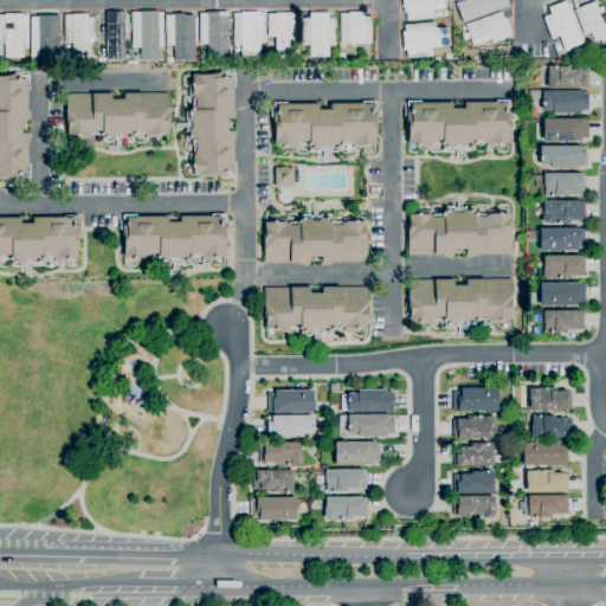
[(407,21),(406,12),(403,12),(401,0),(443,0),(444,8),(433,10),(433,19),(407,21)]
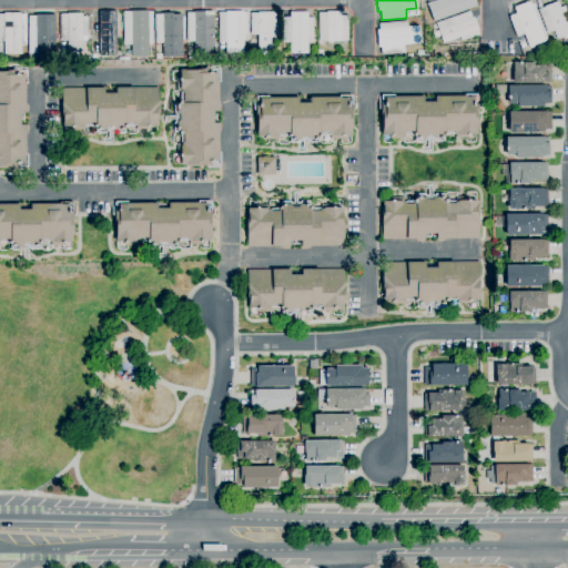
[(434,0),(425,3),(432,21),(475,6),(473,0),(434,0)]
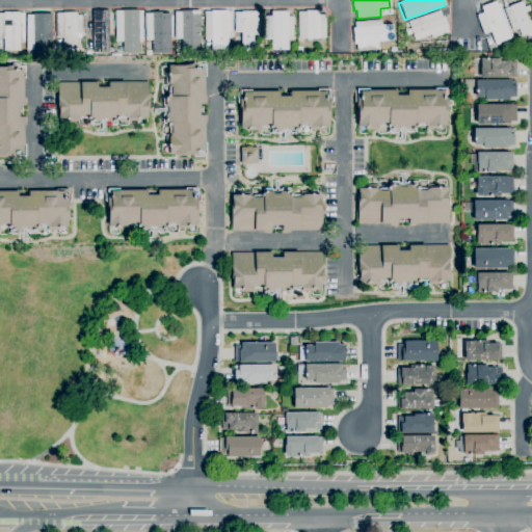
[(484,34),(477,16),(484,12),(481,6),(497,1),(498,4),(500,3),(513,37),(496,44),(491,32),(484,34)]
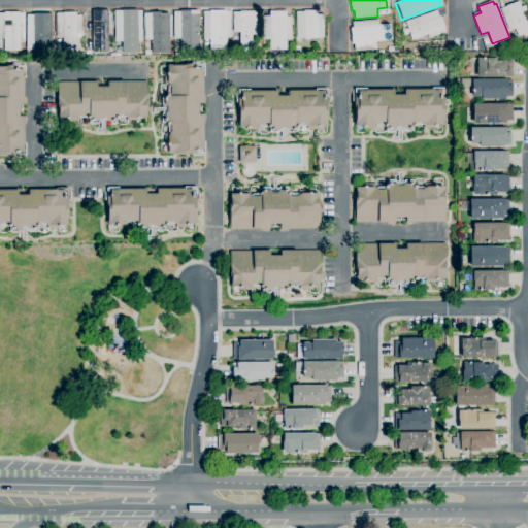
[(527,35),(524,37),(523,34),(517,36),(515,29),(508,31),(499,8),(518,1),(520,7),(525,5),(527,13),(527,23),(527,24),(527,28),(527,32),(527,33),(527,35)]
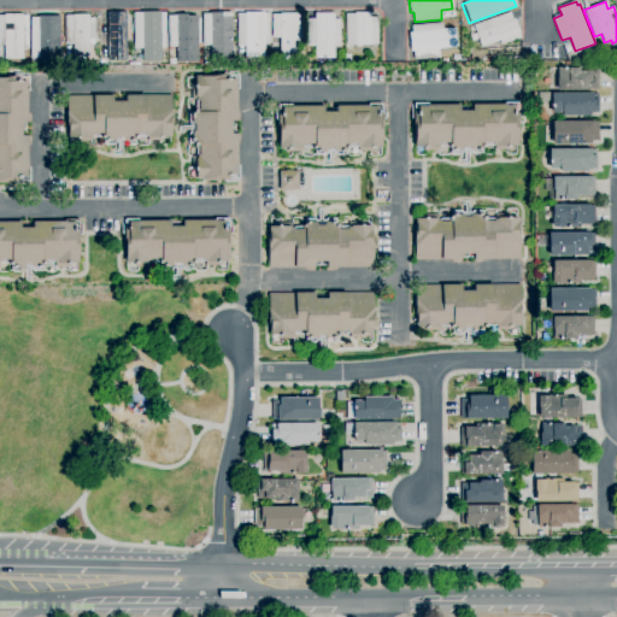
[(109,60),(107,45),(100,45),(99,13),(107,13),(107,12),(125,11),(127,13),(131,13),(131,43),(127,43),(127,60),(109,60)]
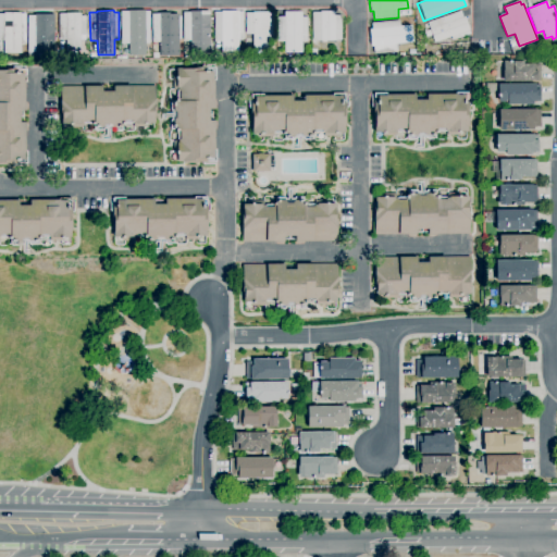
[(130,56),(128,44),(122,44),(121,12),(128,12),(128,11),(145,10),(145,12),(149,11),(150,44),(146,44),(146,56),(130,56)]
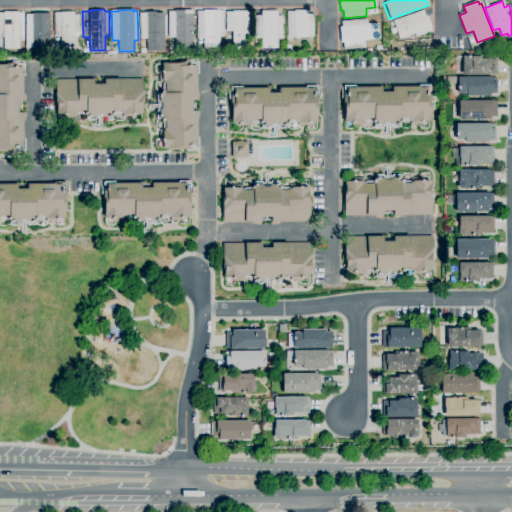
[(175,49),(175,37),(169,38),(168,12),(174,11),(192,10),(193,49),(175,49)]
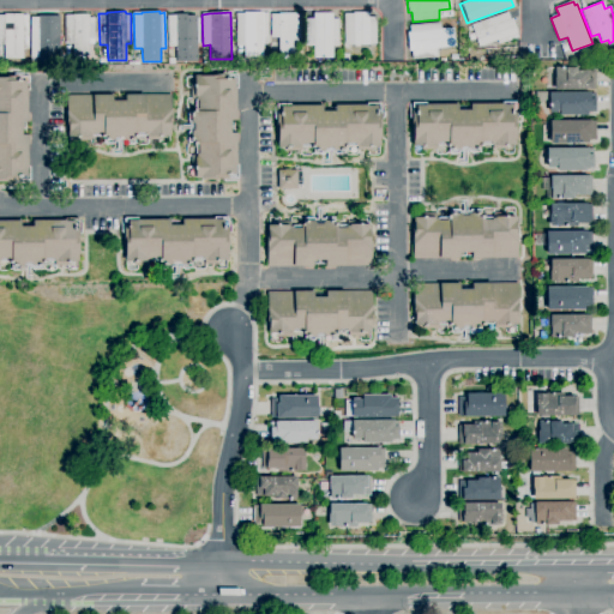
[(263,58),(254,58),(254,56),(245,56),(245,46),(236,46),(236,13),(245,13),(245,12),(263,12),(263,13),(269,13),(269,44),(263,44),(263,58)]
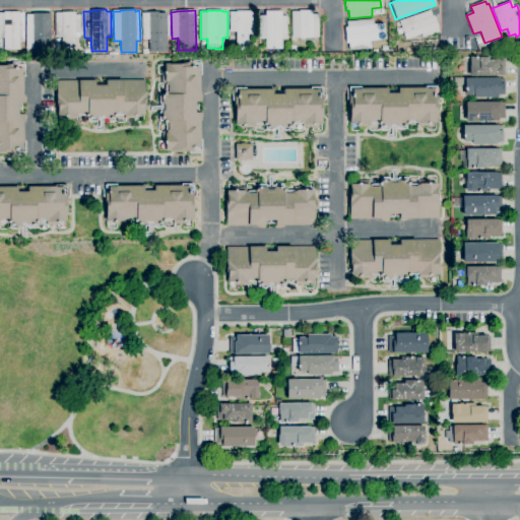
[(266,50),(265,39),(259,39),(259,16),(266,16),(266,11),(281,10),(281,16),(286,16),(286,40),(281,40),(281,49),(266,50)]
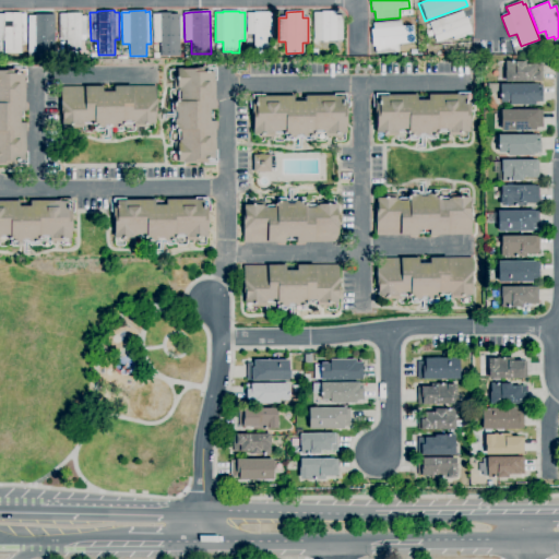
[(323,43),(323,40),(314,42),(313,13),(322,12),(335,11),(335,15),(342,15),(343,40),(328,40),(328,43),(323,43)]
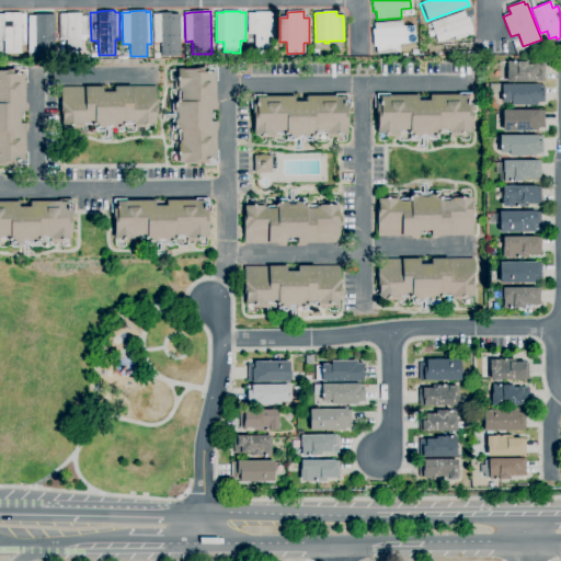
[(442,43),(441,42),(437,43),(435,35),(430,37),(427,32),(433,31),(431,23),(464,11),(466,18),(468,16),(472,31),(471,31),(473,35),(456,41),(455,38),(449,39),(449,38),(446,39),(446,41),(442,43)]
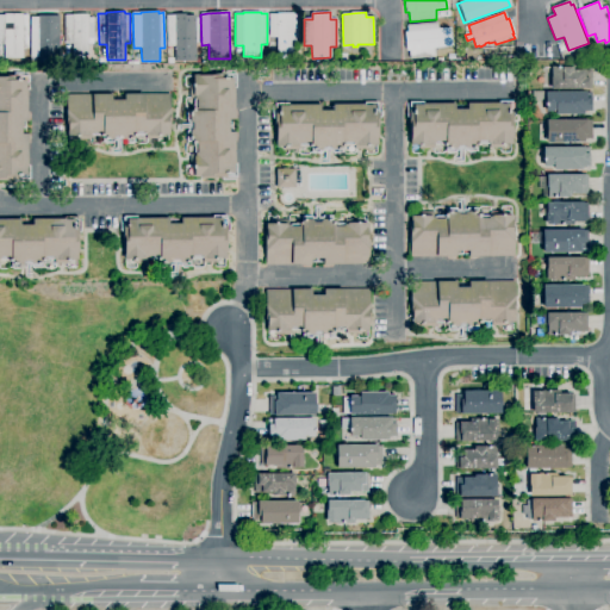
[(278,54),(278,37),(269,38),(269,14),(277,14),(277,13),(293,13),(293,14),(299,14),(299,42),(293,42),(293,54),(278,54)]
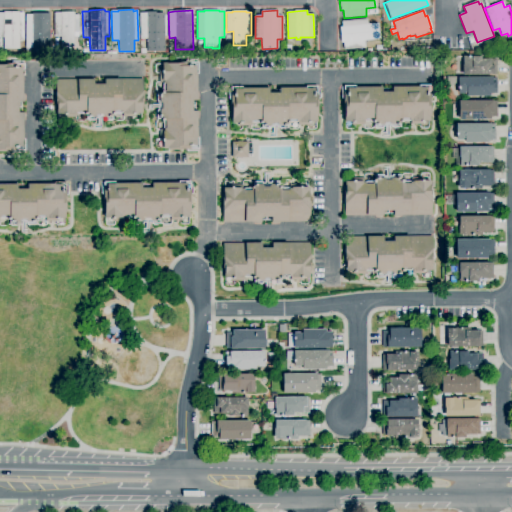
[(4,49),(4,37),(0,37),(0,13),(3,13),(3,12),(19,12),(19,13),(23,13),(23,41),(20,41),(20,49),(4,49)]
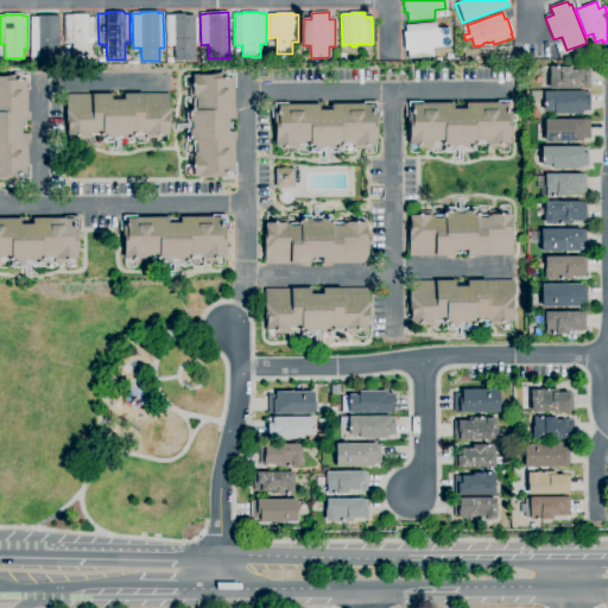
[(88,56),(73,56),(73,43),(64,43),(64,16),(73,14),(87,14),(87,18),(93,18),(94,38),(88,38),(88,56)]
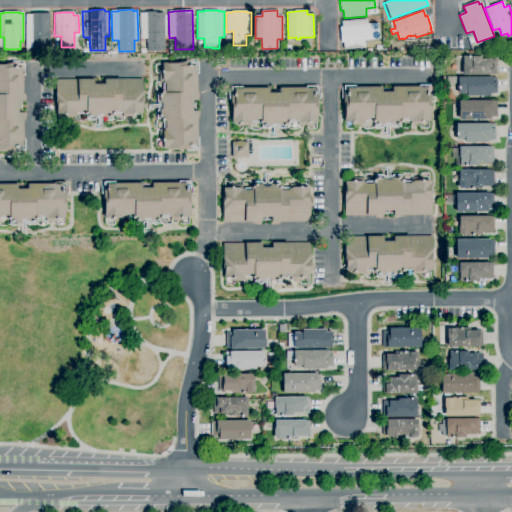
[(165,51),(147,51),(147,39),(140,39),(139,13),(146,13),(146,12),(155,12),(155,14),(164,13),(164,15),(166,15),(166,36),(164,36),(165,51)]
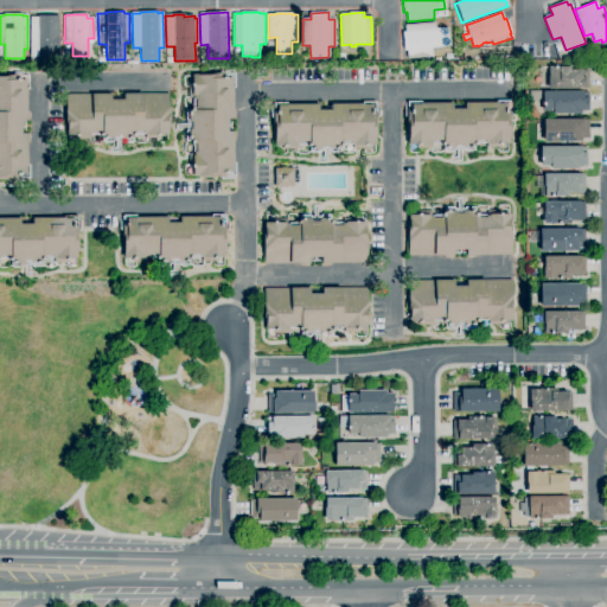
[(59,63),(38,63),(38,57),(30,57),(30,18),(38,18),(38,16),(59,16),(59,63)]
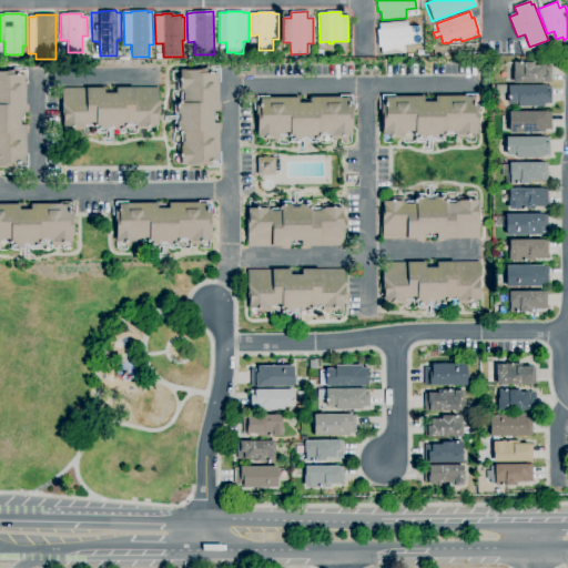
[(382,56),(382,47),(378,48),(376,30),(379,30),(378,23),(407,21),(407,28),(419,27),(421,43),(404,46),(405,53),(382,56)]
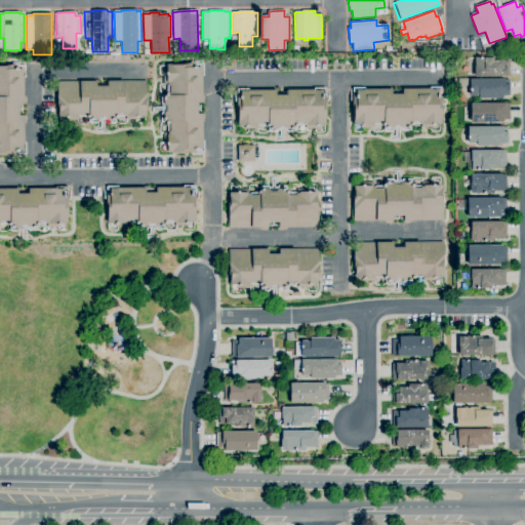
[(509,77),(475,77),(475,57),(492,57),(492,61),(509,61),(509,77)]
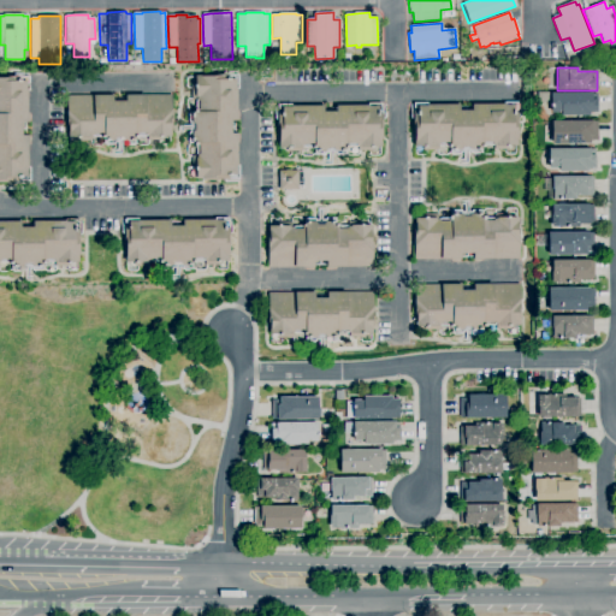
[(30,181),(0,181),(0,76),(16,76),(16,77),(29,77),(29,123),(22,123),(22,136),(30,136),(30,181)]
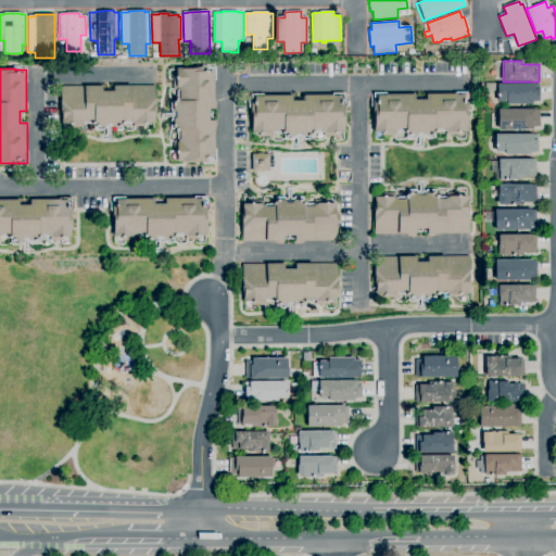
[(216,161),(177,162),(177,154),(174,154),(174,141),(177,140),(177,129),(171,129),(171,121),(172,121),(172,110),(171,110),(169,99),(176,99),(176,86),(173,86),(173,76),(176,76),(176,68),(192,68),(192,72),(205,71),(205,68),(214,68),(215,109),(209,109),(210,121),(215,121),(216,161)]
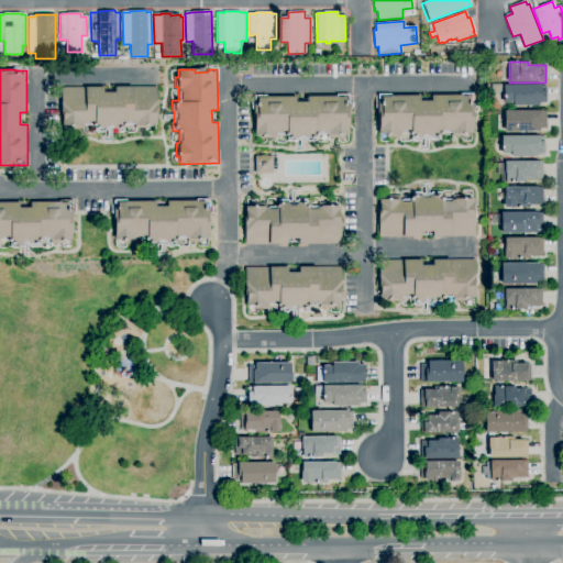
[(539,106),(512,106),(512,102),(504,102),(503,85),(541,85),(541,90),(545,90),(545,102),(539,102),(539,106)]
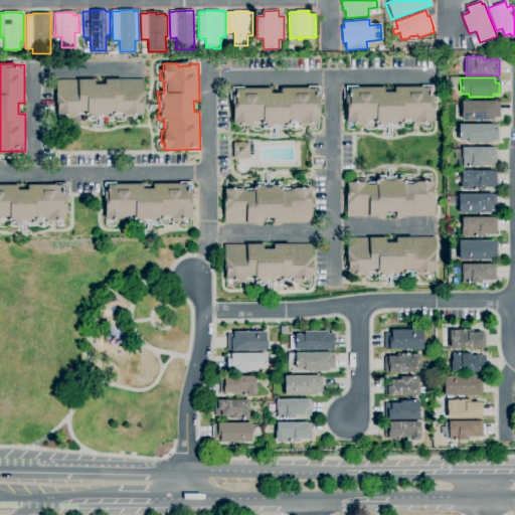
[(86,121),(86,114),(76,114),(76,118),(64,118),(64,115),(56,115),(56,109),(55,109),(55,103),(56,103),(56,80),(95,79),(95,84),(105,84),(105,79),(143,79),(143,114),(136,114),(136,117),(124,117),(124,114),(114,114),(114,121),(105,121),(105,119),(96,119),(96,121),(86,121)]
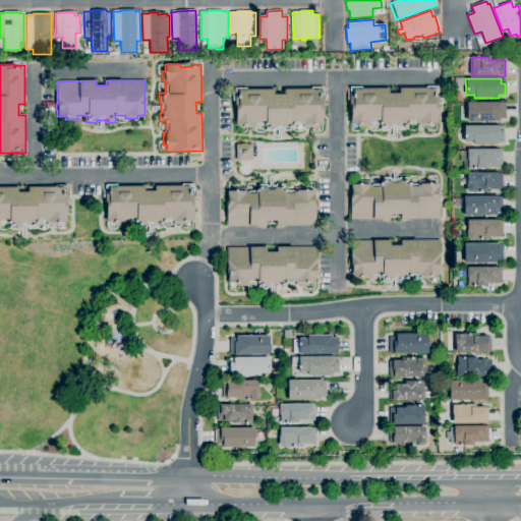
[(274,130),(266,130),(266,124),(255,124),(255,128),(243,128),(243,124),(236,125),(236,119),(234,119),(234,107),(235,107),(235,101),(232,101),(232,91),(235,91),(235,89),(274,89),(274,95),(284,95),(284,88),(323,88),(323,124),(314,124),(314,127),(303,127),(303,124),(292,124),(292,130),(284,130),(284,129),(274,129),(274,130)]
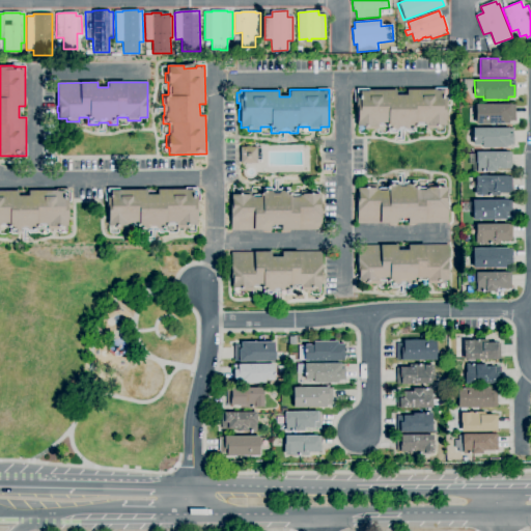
[(415,132),(407,132),(407,131),(396,131),(396,132),(389,132),(389,126),(376,126),(376,130),(364,130),(364,126),(356,126),(356,108),(357,108),(357,102),(355,102),(355,89),(396,89),(396,95),(407,94),(407,89),(446,89),(446,126),(437,126),(437,129),(426,129),(426,126),(417,126),(417,128),(415,128),(415,132)]
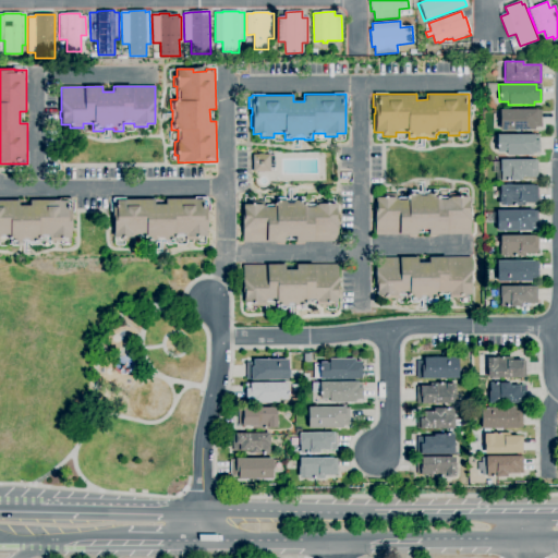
[(534,130),(499,131),(499,110),(541,109),(542,126),(534,128),(534,130)]
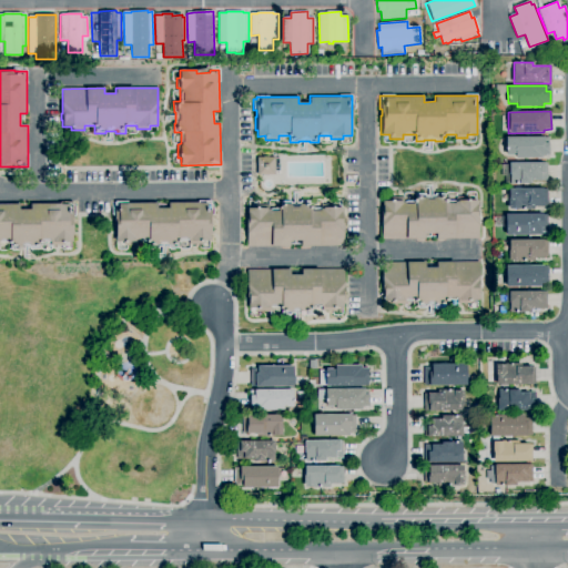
[(541,158),(516,158),(516,154),(506,154),(506,138),(545,138),(545,143),(548,143),(548,155),(543,155),(541,158)]
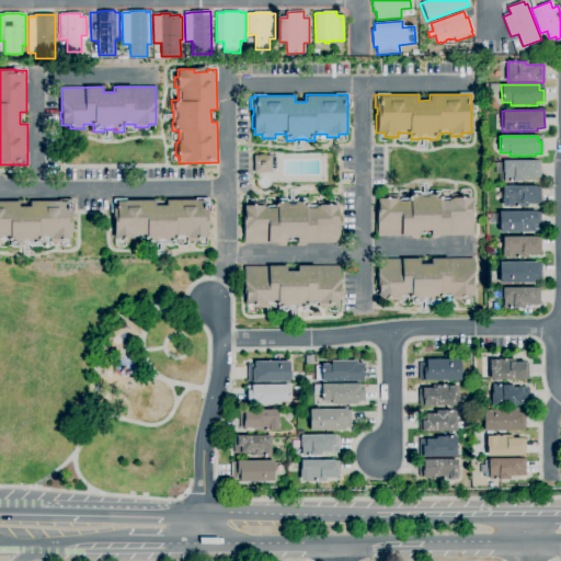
[(260,174),(260,173),(254,173),(254,156),(260,156),(260,155),(265,155),(265,156),(271,156),(272,173),(265,173),(265,174),(260,174)]
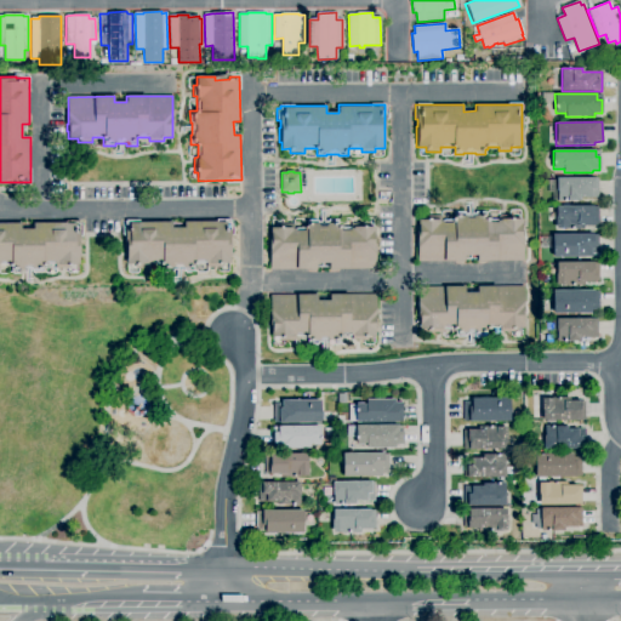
[(552,200),(552,193),(548,193),(548,180),(556,180),(556,178),(596,178),(598,178),(598,198),(581,198),(581,201),(557,201),(557,200),(552,200)]
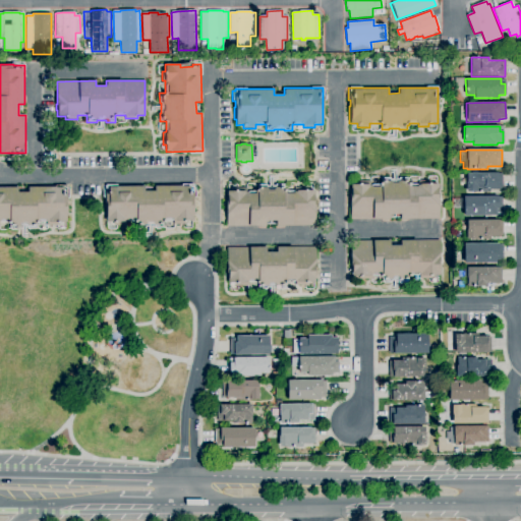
[(488,191),(466,192),(466,173),(502,173),(502,189),(488,189),(488,191)]
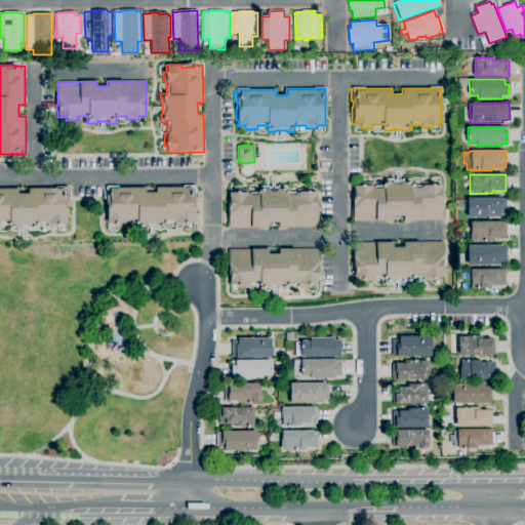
[(442,220),(403,220),(403,216),(393,216),(393,221),(354,221),(354,186),(371,186),(371,187),(381,187),(381,185),(385,185),(384,179),(393,179),(393,182),(402,180),(402,179),(410,179),(410,185),(413,185),(413,186),(421,186),(421,182),(431,182),(431,185),(442,185),(442,220)]
